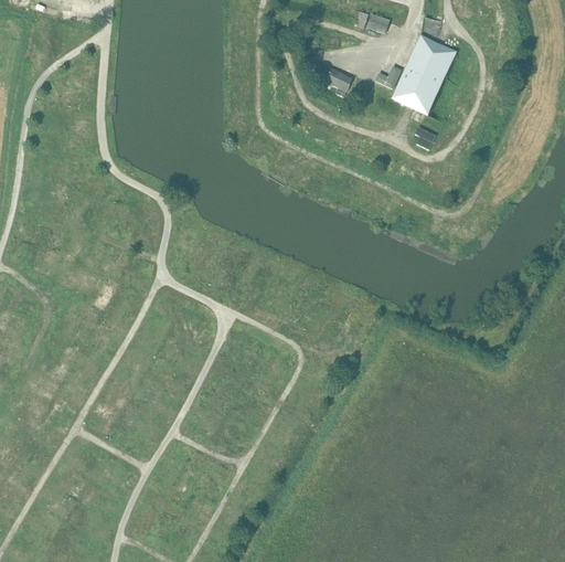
[(385,0),(384,4),(408,10),(412,0),(385,0)]
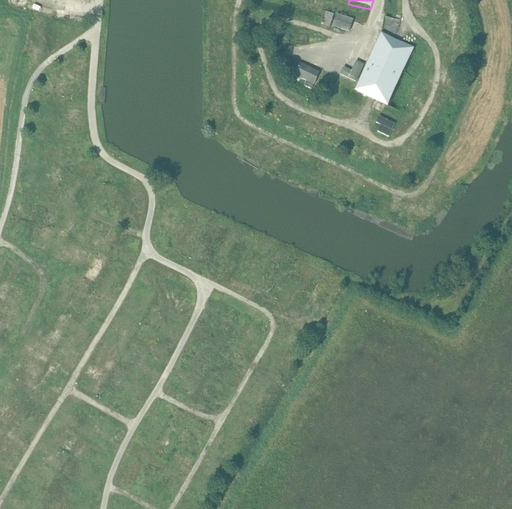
[(446,5),(447,18),(455,18),(454,4),(446,5)]
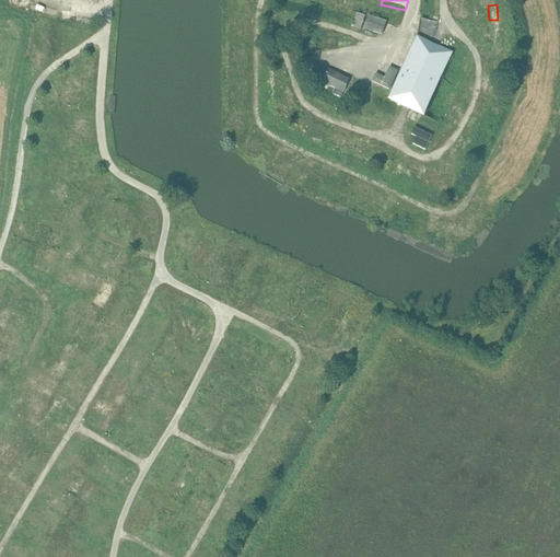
[(362,24),(365,12),(357,9),(352,22),(351,23),(361,26),(362,24)]
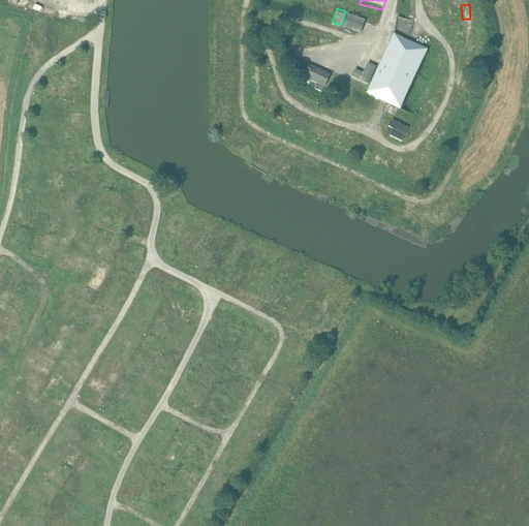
[(361,30),(365,18),(348,11),(344,25),(361,30)]
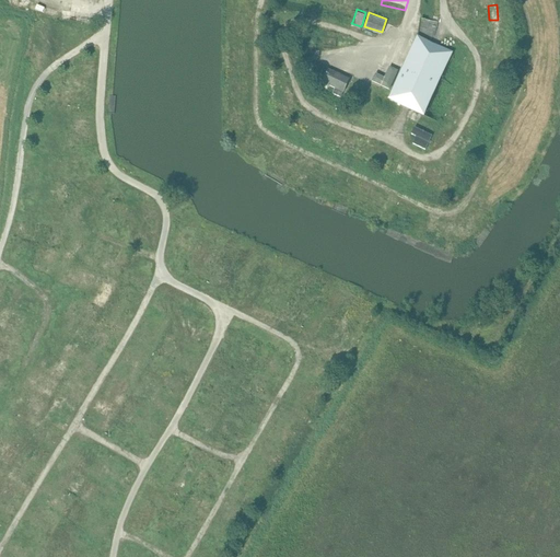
[(514,44),(523,45),(524,23),(515,23),(514,44)]
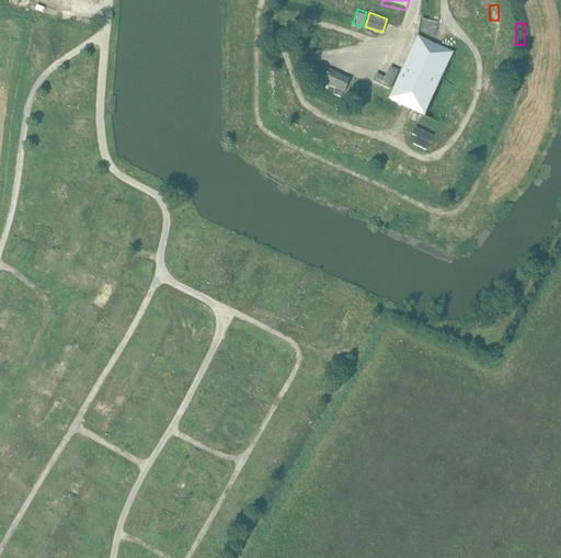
[(41,54),(48,54),(50,25),(43,25),(41,54)]
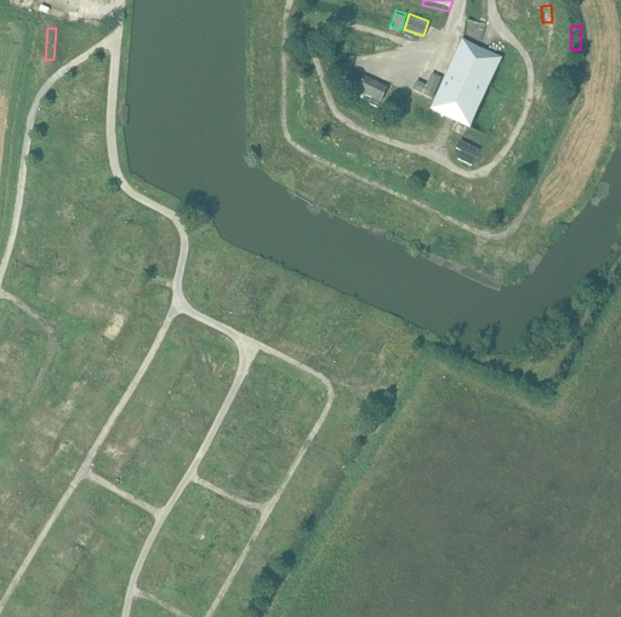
[(468,126),(495,69),(500,58),(500,57),(500,56),(465,40),(463,40),(462,40),(432,107),(432,108),(432,109),(433,109),(468,126)]
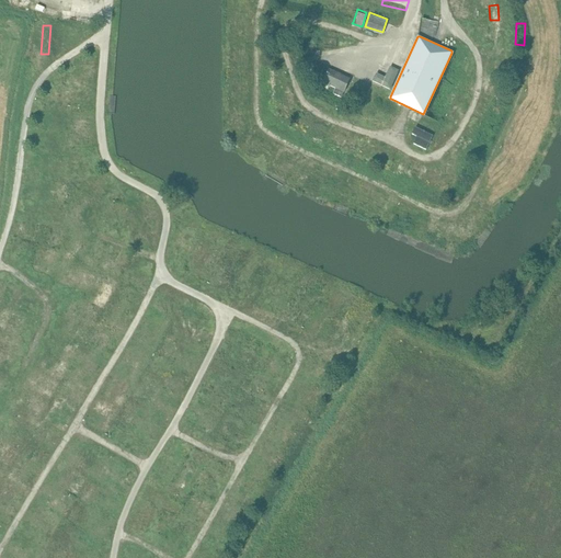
[(376,67),(381,47),(373,44),(366,64),(376,67)]
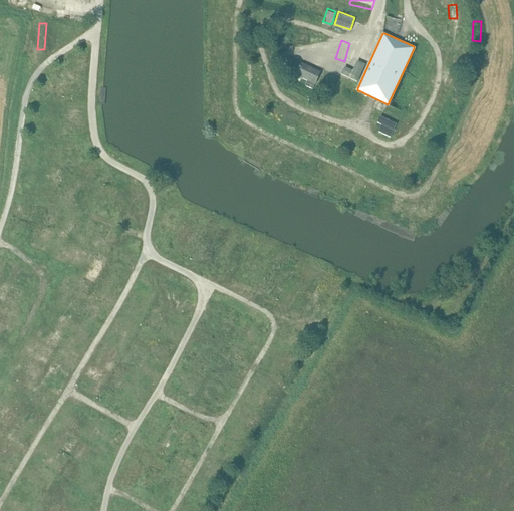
[(465,60),(465,41),(455,40),(455,59),(465,60)]
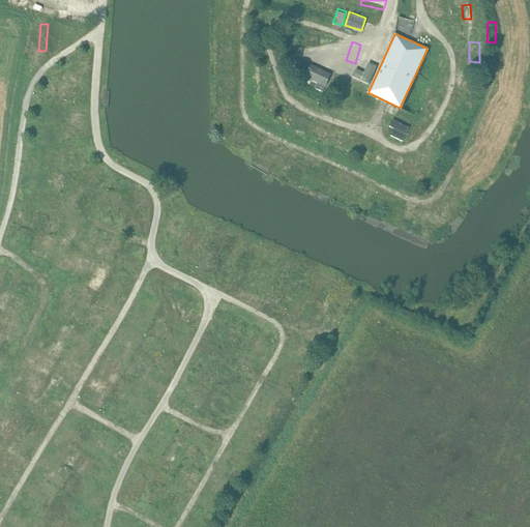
[(304,57),(313,60),(316,50),(308,47),(304,57)]
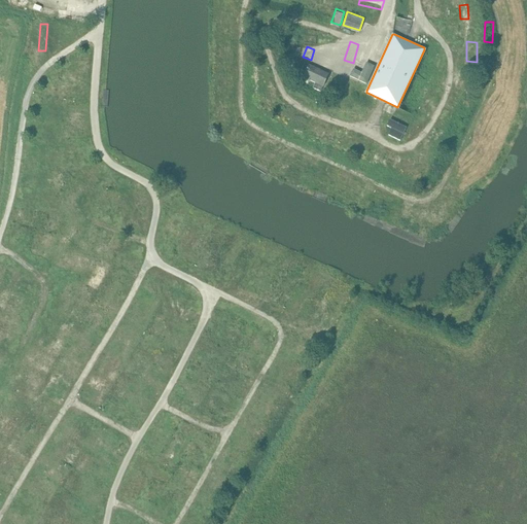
[(508,50),(503,70),(512,72),(517,53),(508,50)]
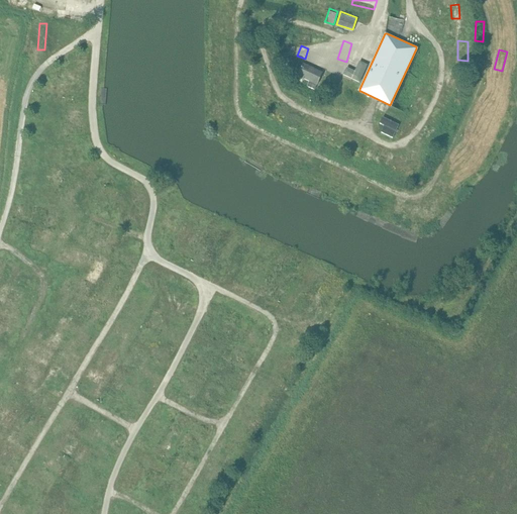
[(284,66),(289,68),(295,71),(300,60),(289,55),(285,62),(284,66)]
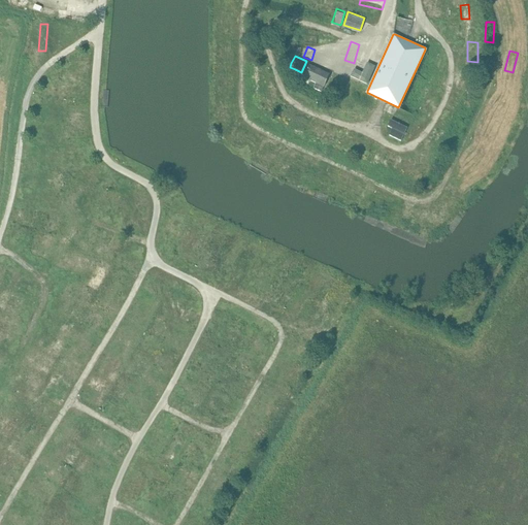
[(321,90),(329,72),(310,63),(303,78),(308,81),(309,78),(316,81),(314,86),(321,90)]
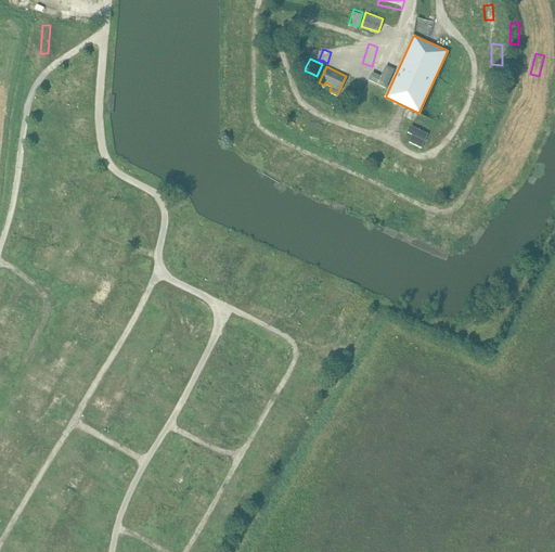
[(457,99),(465,101),(473,81),(465,79),(457,99)]
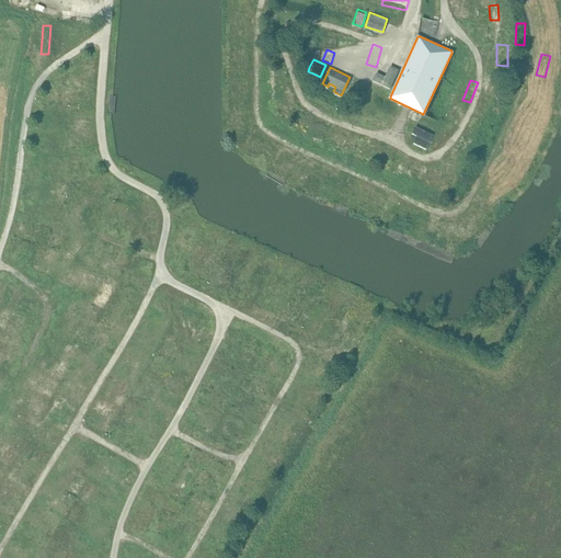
[(549,98),(538,92),(540,87),(534,83),(527,98),(546,105),(549,98)]
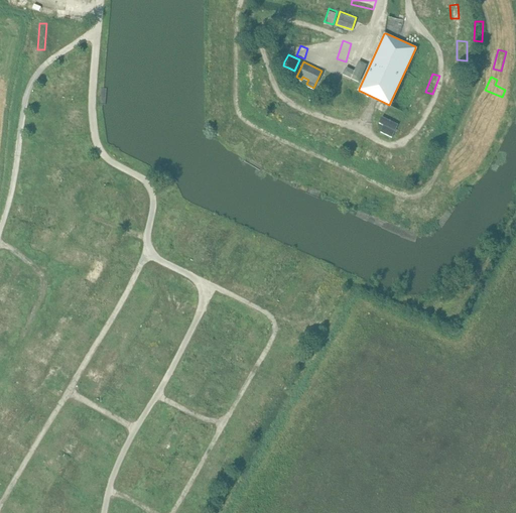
[(71,96),(73,87),(47,83),(45,91),(71,96)]
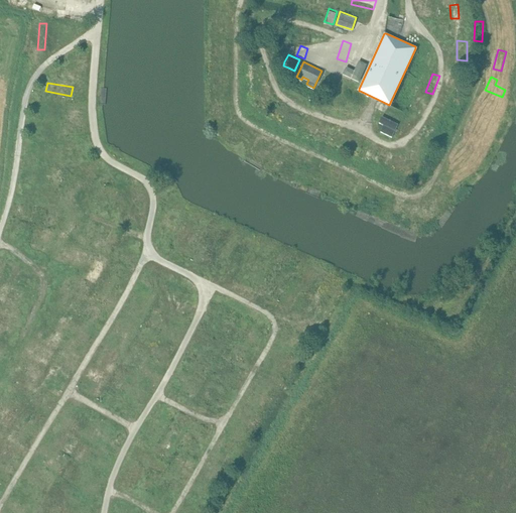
[(74,120),(88,121),(88,113),(83,113),(84,107),(74,106),(74,120)]
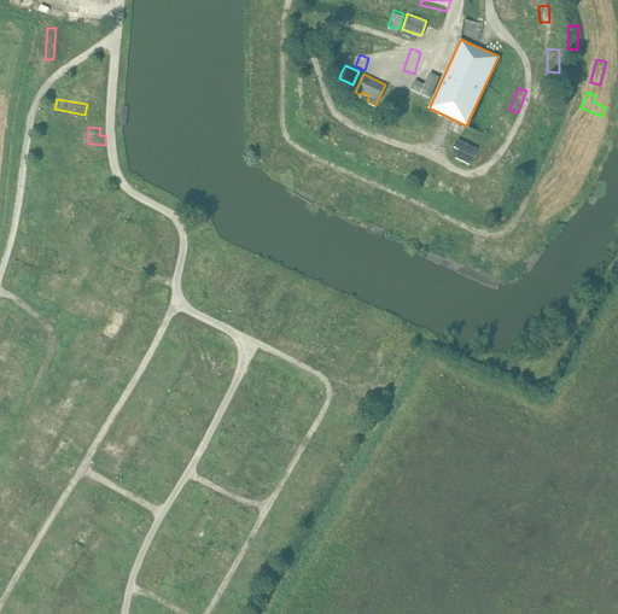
[(54,128),(54,139),(82,140),(82,129),(54,128)]
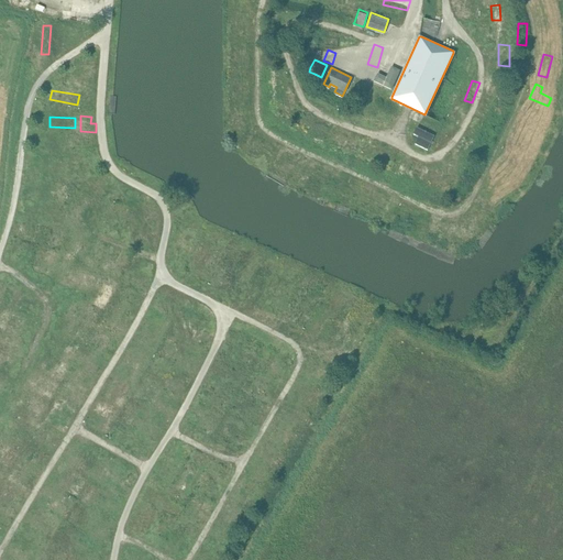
[(520,117),(515,130),(521,132),(527,119),(520,117)]
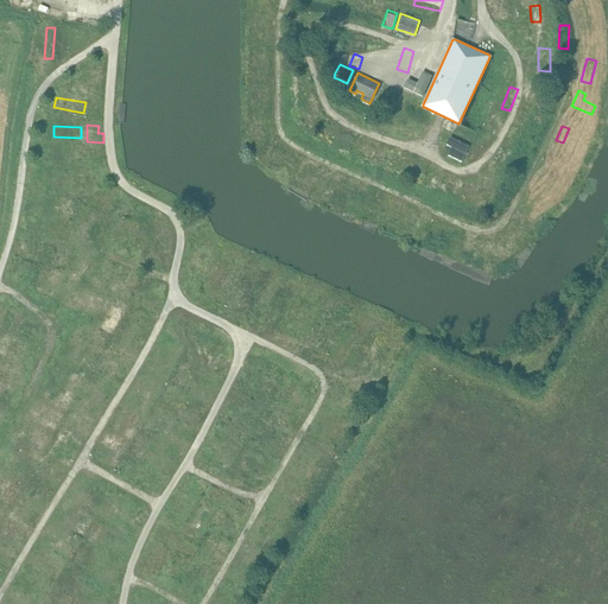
[(564,146),(587,156),(590,147),(580,142),(581,140),(570,134),(564,146)]
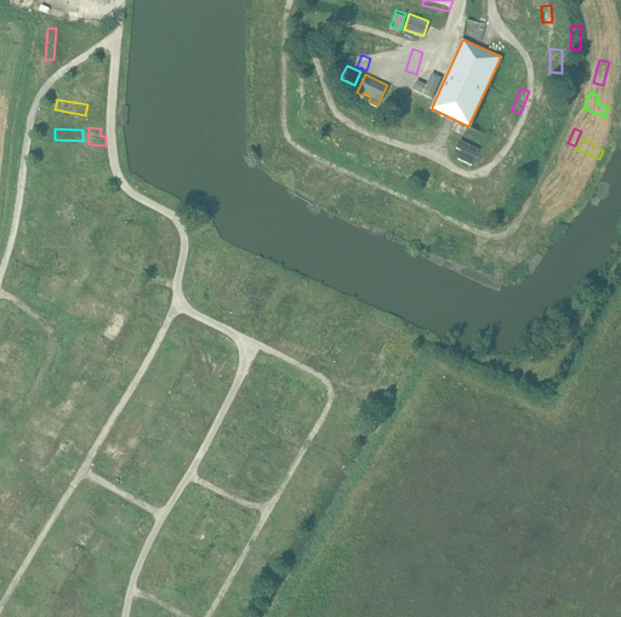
[(479,149),(459,140),(455,147),(461,149),(457,158),(472,165),(479,149)]
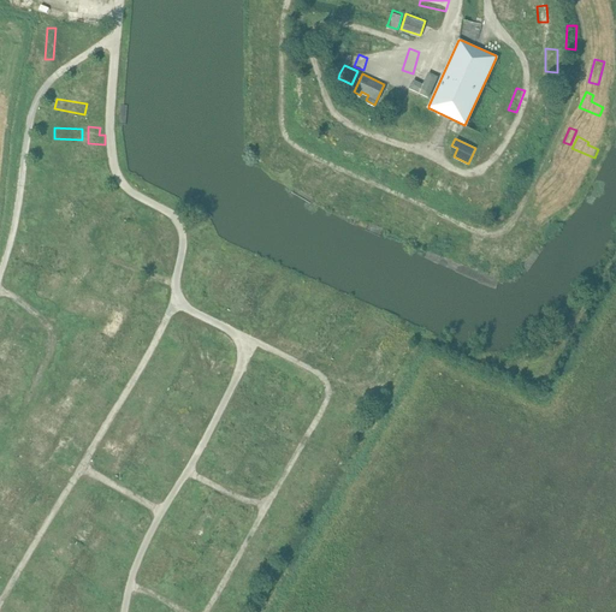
[(501,180),(516,159),(509,153),(493,174),(501,180)]
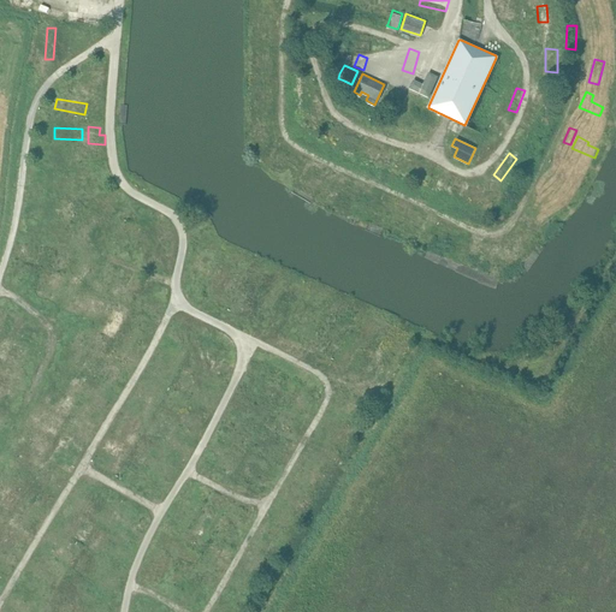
[(57,164),(77,165),(77,156),(57,155),(57,164)]
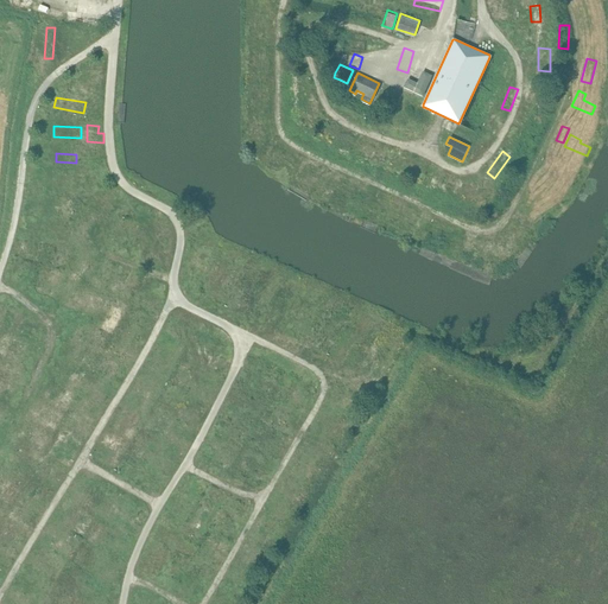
[(99,166),(99,154),(88,154),(89,166),(99,166)]
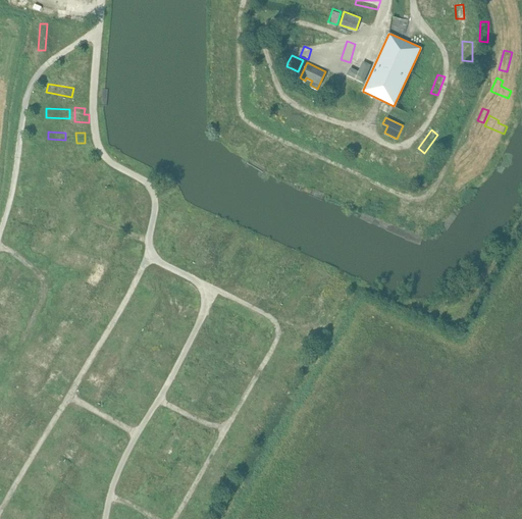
[(50,165),(69,166),(69,159),(51,158),(50,165)]
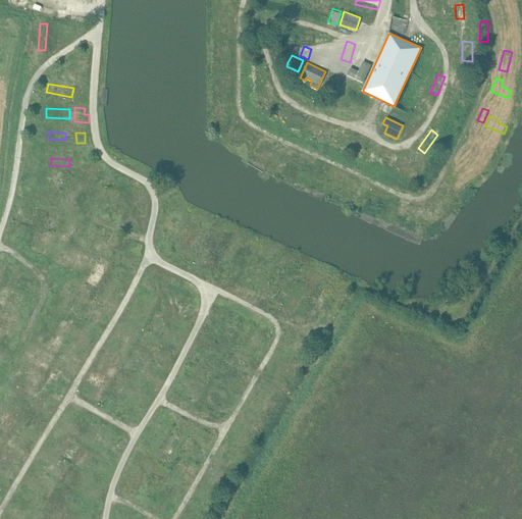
[(292,171),(295,165),(289,162),(285,168),(292,171)]
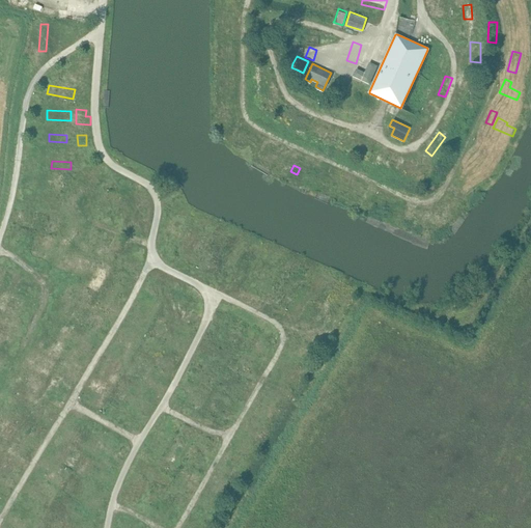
[(104,202),(112,204),(119,182),(110,178),(104,202)]
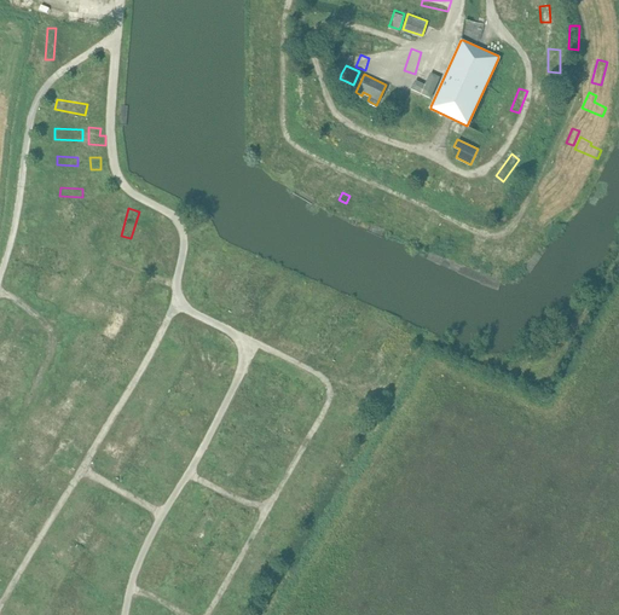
[(52,218),(79,219),(80,212),(53,209),(52,218)]
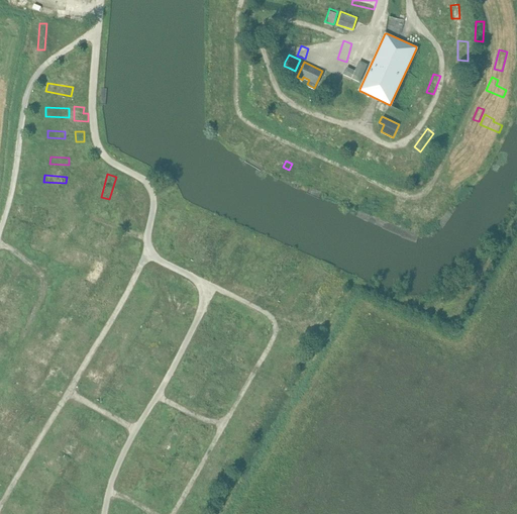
[(174,215),(182,198),(175,195),(167,212),(174,215)]
